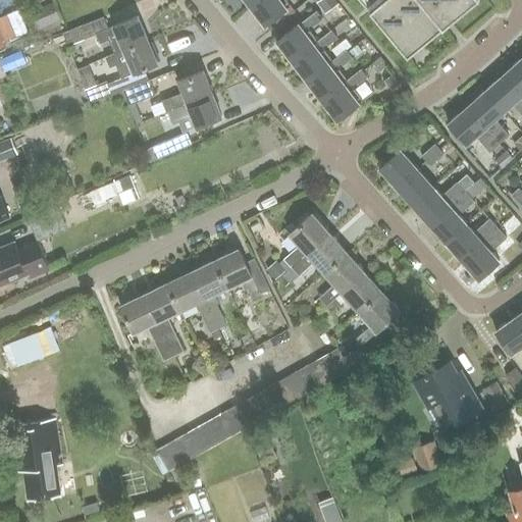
[(255,0),(249,5),(264,24),(290,5),(285,0),(255,0)]
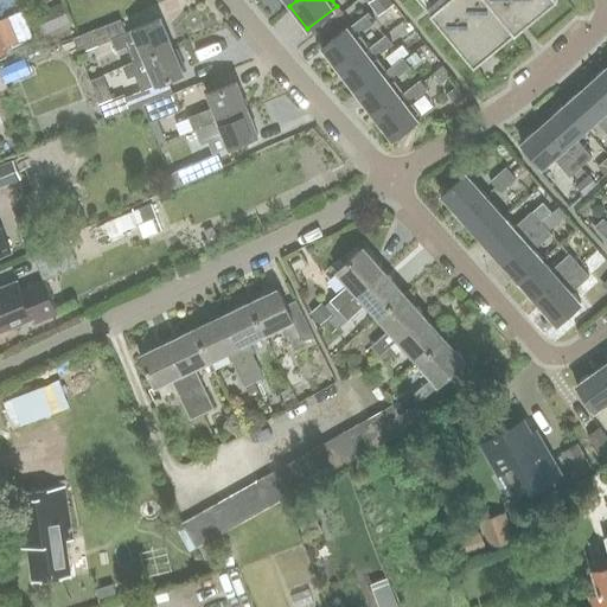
[(389,0),(371,0),(369,2),(377,14),(393,4),(389,0)]
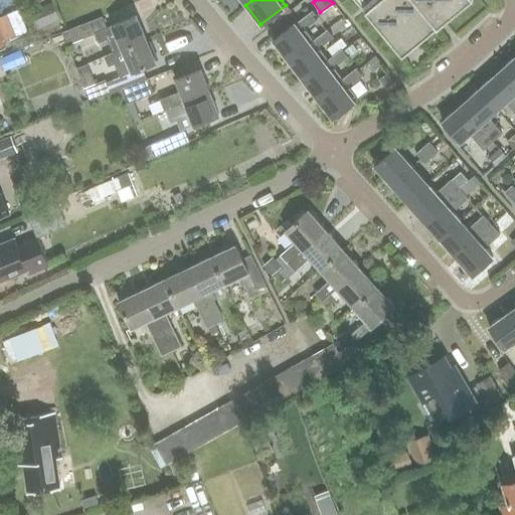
[(354,0),(401,57),(470,0),(354,0)]
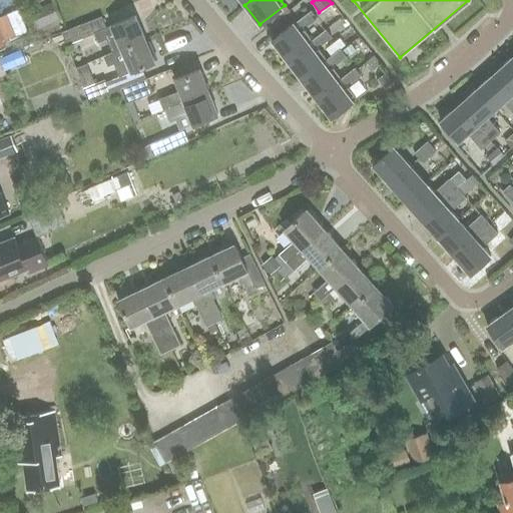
[(31,13),(38,29),(58,20),(52,4),(31,13)]
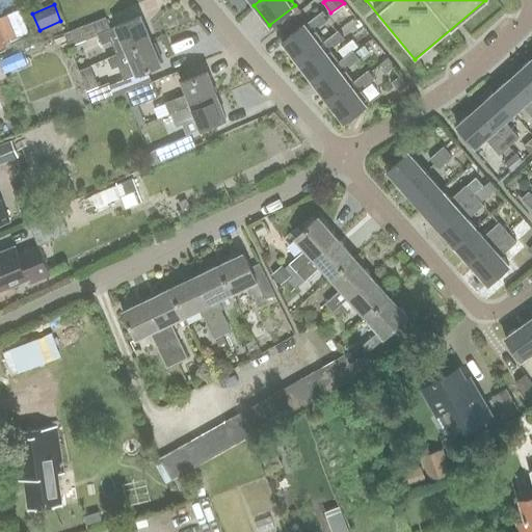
[(4,43),(17,37),(28,33),(19,10),(0,17),(0,49),(6,48),(4,43)]
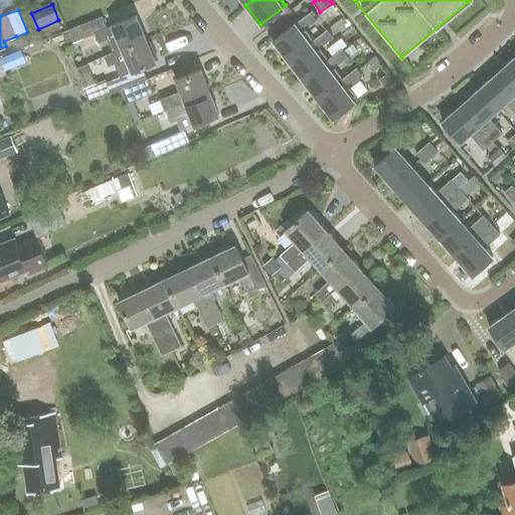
[(294,24),(273,40),(287,59),(312,40),(304,29),(302,26),(306,23),(308,25),(318,18),(312,10),(294,24)]
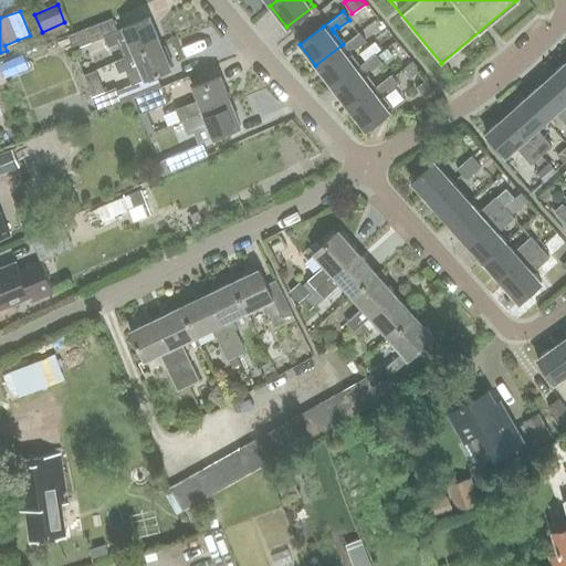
[(149,17),(116,30),(112,19),(70,37),(74,48),(103,35),(107,46),(118,42),(124,56),(159,42),(149,17)]
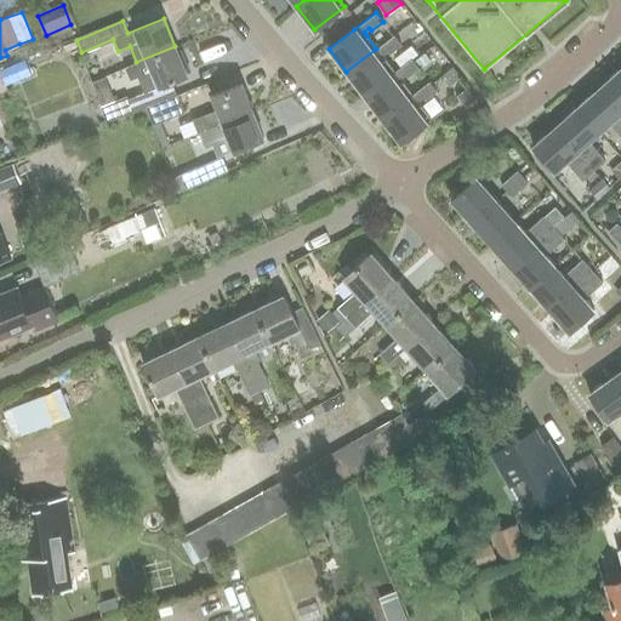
[(376,49),(346,72),(364,96),(394,73),(383,58),(381,56),(387,51),(389,53),(400,45),(394,36),(376,49)]
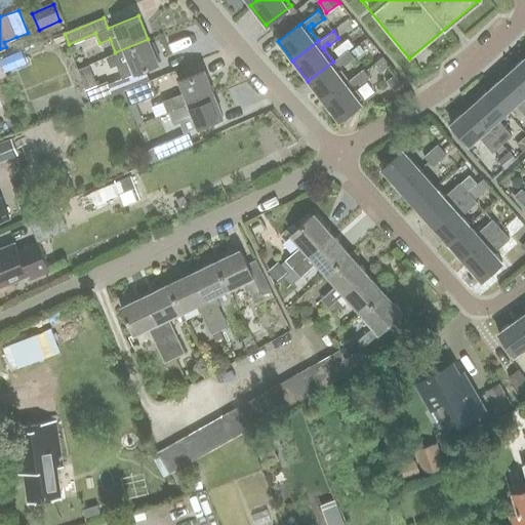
[(110,68),(116,65),(122,78),(158,64),(148,39),(115,52),(106,56),(110,68)]
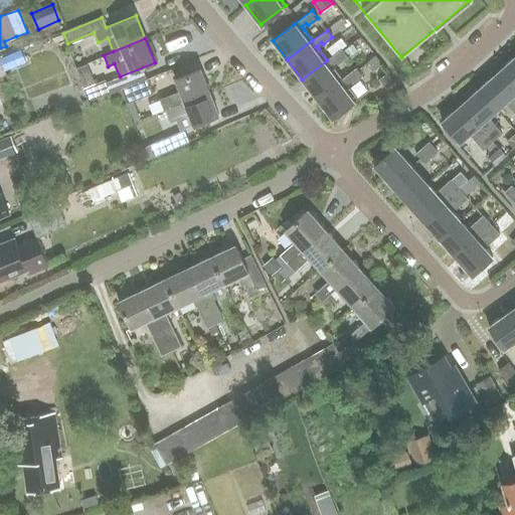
[(326,49),(331,55),(340,48),(336,42),(326,49)]
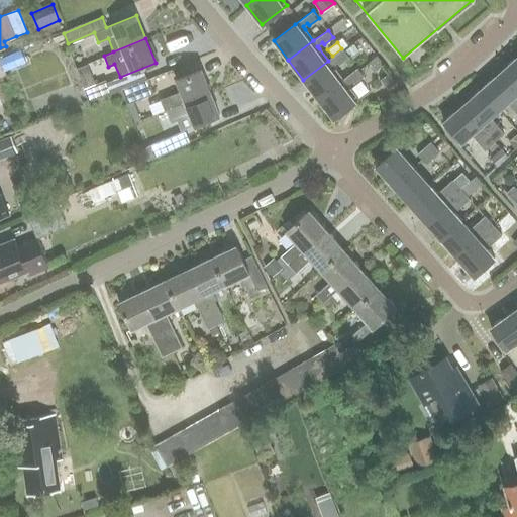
[(344,50),(350,57),(356,53),(350,45),(344,50)]
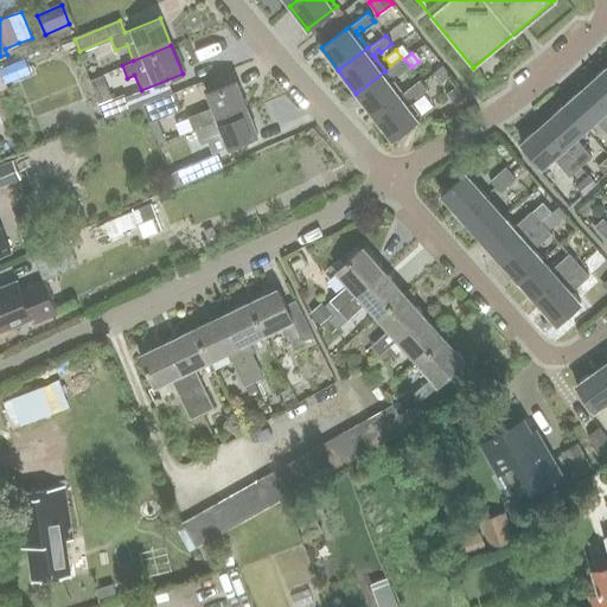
[(385,71),(356,94),(372,116),(402,94),(393,81),(390,77),(396,72),(397,75),(408,66),(402,58),(385,71)]
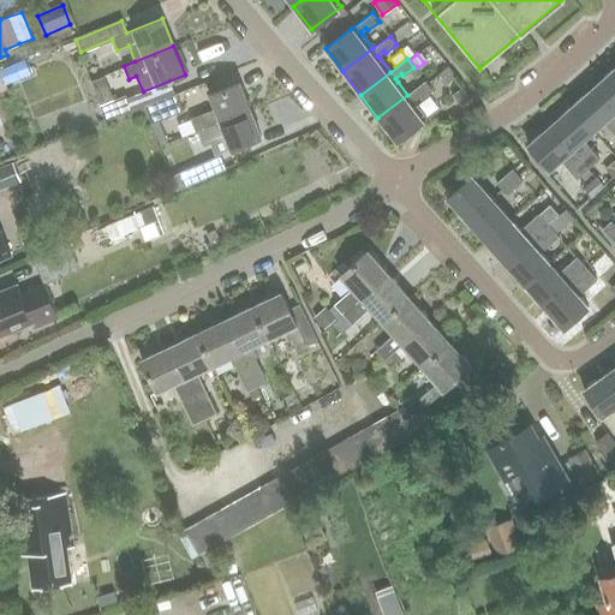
[(24,60),(0,70),(0,72),(5,84),(30,73),(24,60)]
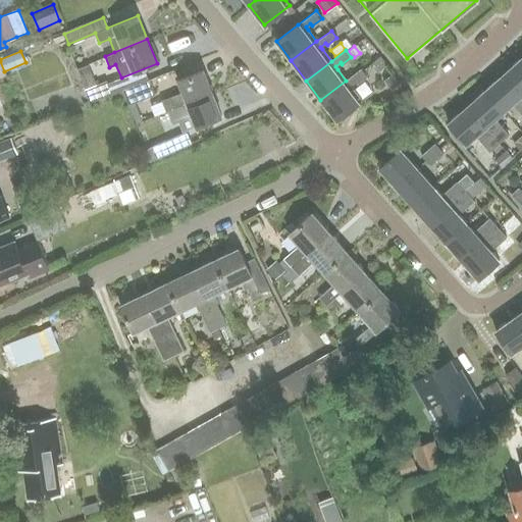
[(380,57),(373,63),(379,71),(387,65),(380,57)]
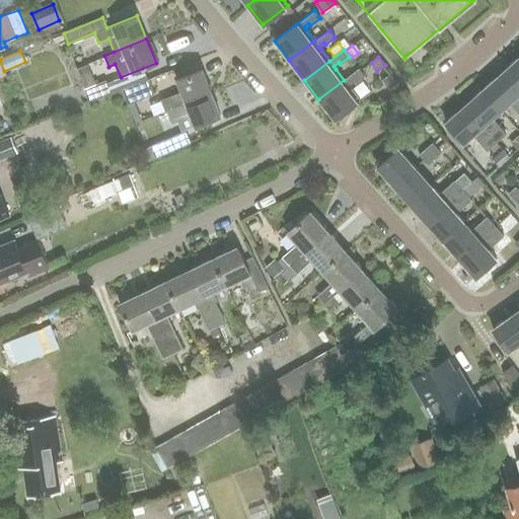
[(518,59),(517,58),(499,74),(518,95),(518,59)]
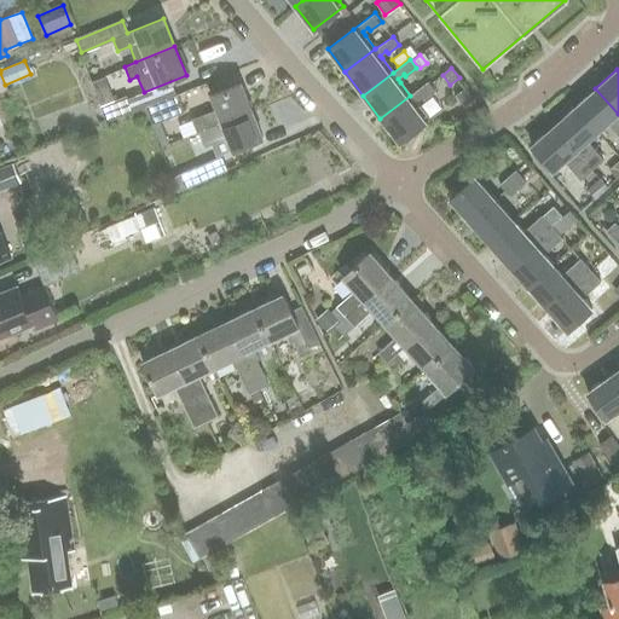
[(106,122),(152,104),(148,92),(128,99),(127,96),(114,100),(104,77),(91,82),(106,122)]
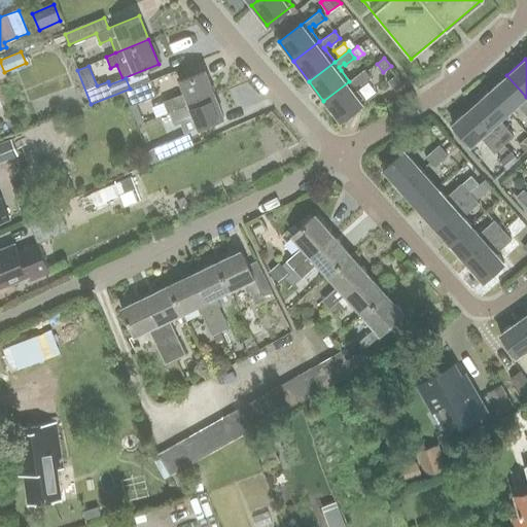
[(183,94),(163,102),(164,103),(168,112),(213,95),(204,70),(178,80),(183,94)]
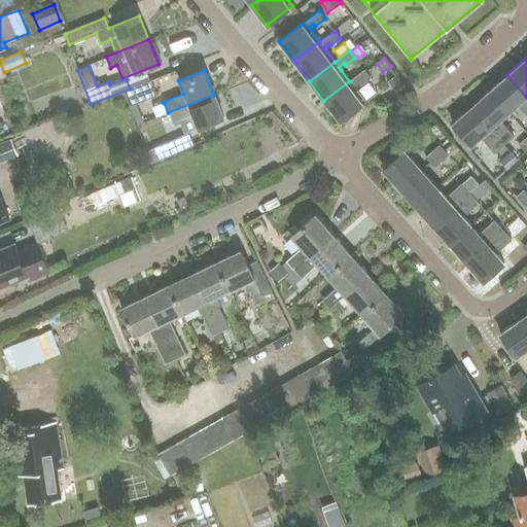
[(349,81),(323,101),(339,120),(364,102),(355,89),(354,88),(359,82),(361,85),(371,79),(365,72),(363,70),(349,81)]
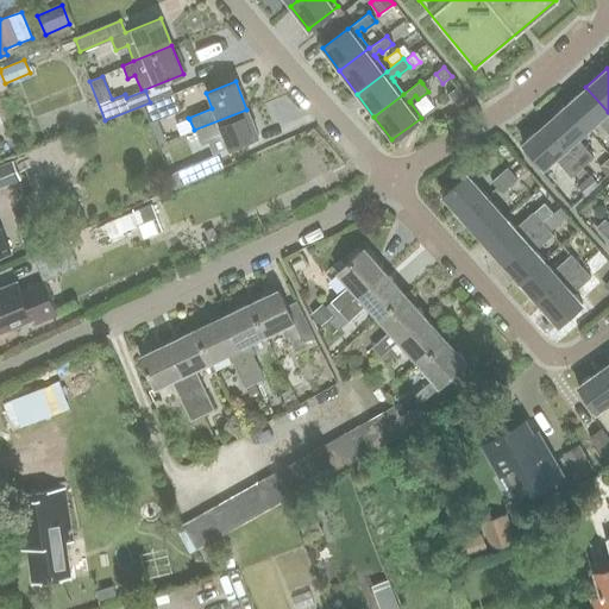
[(449,94),(457,105),(466,98),(458,86),(449,94)]
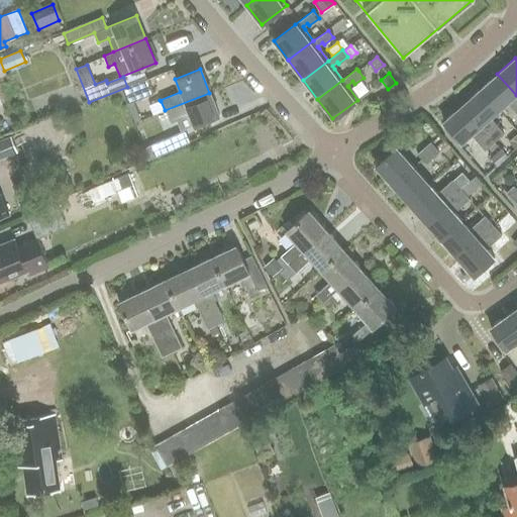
[(479,90),(498,110),(508,101),(516,111),(516,95),(497,74),(479,90)]
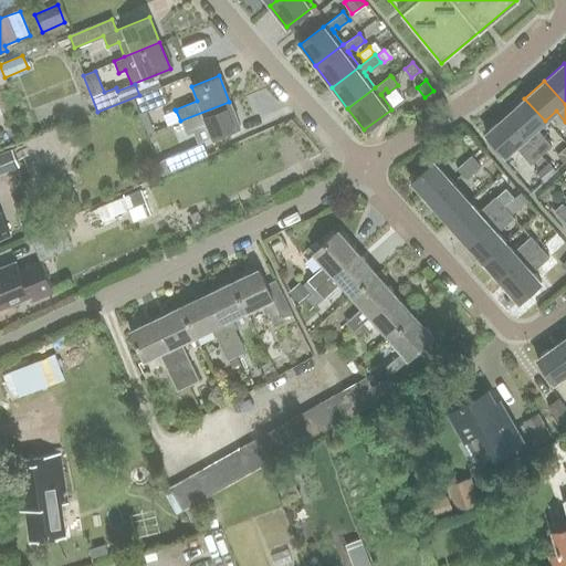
[(163,87),(134,98),(140,114),(168,102),(163,87)]
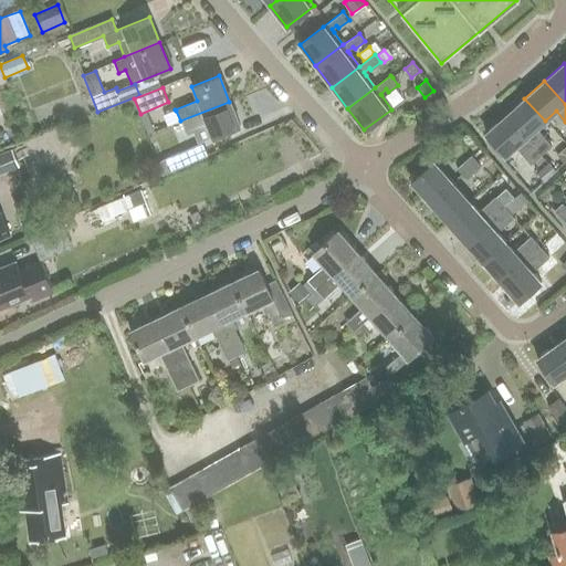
[(536,129),(545,121),(524,98),(505,116),(541,155),(551,146),(536,129)]
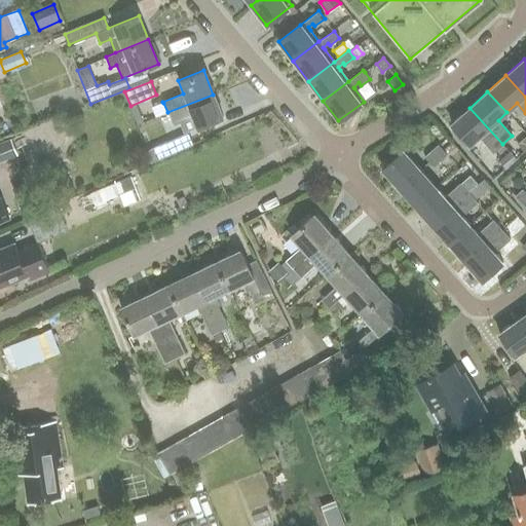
[(213,95),(167,112),(172,125),(192,117),(193,119),(189,120),(192,128),(215,120),(217,123),(228,118),(219,101),(216,102),(213,95)]
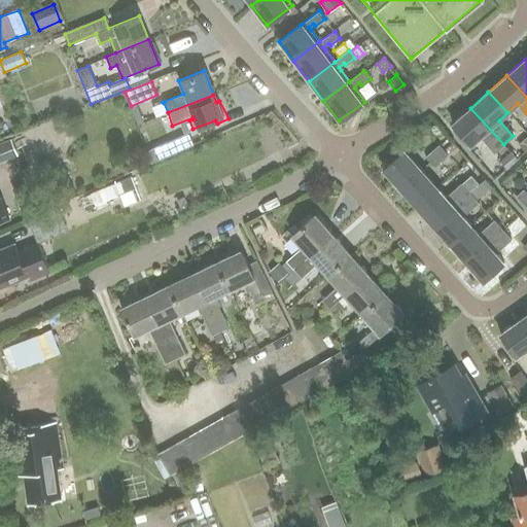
[(506,148),(503,144),(470,108),(452,125),(470,145),(481,136),(495,151),(497,149),(501,153),(506,148)]
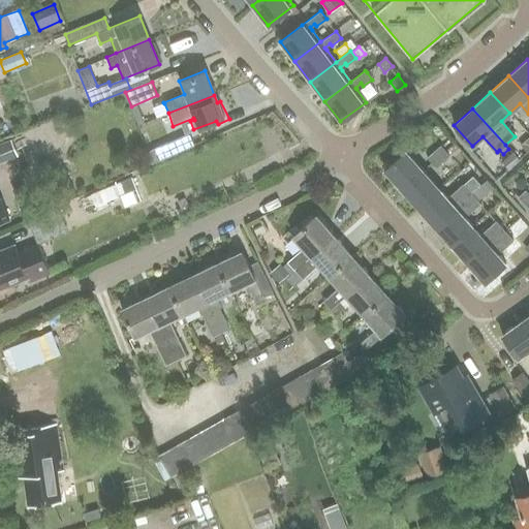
[(189,133),(183,136),(148,152),(153,163),(194,145),(189,133)]
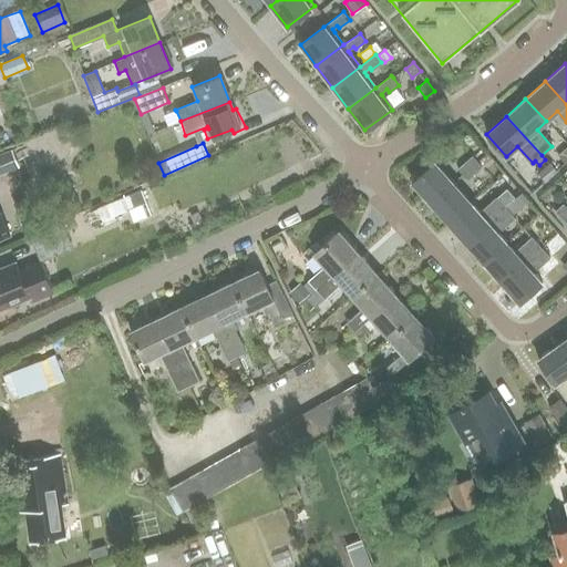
[(12,148),(0,154),(0,175),(20,167),(12,148)]
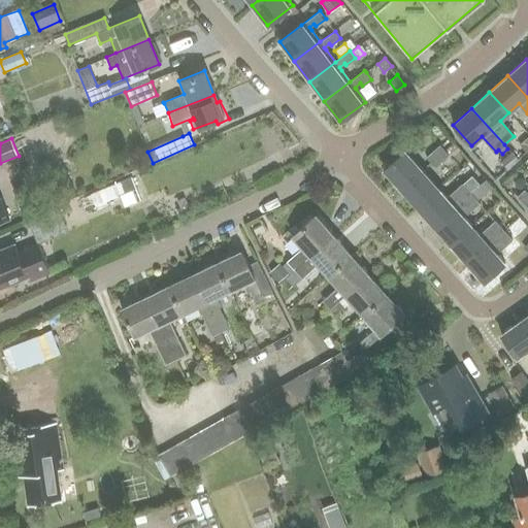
[(440,145),(427,158),(436,168),(450,156),(440,145)]
